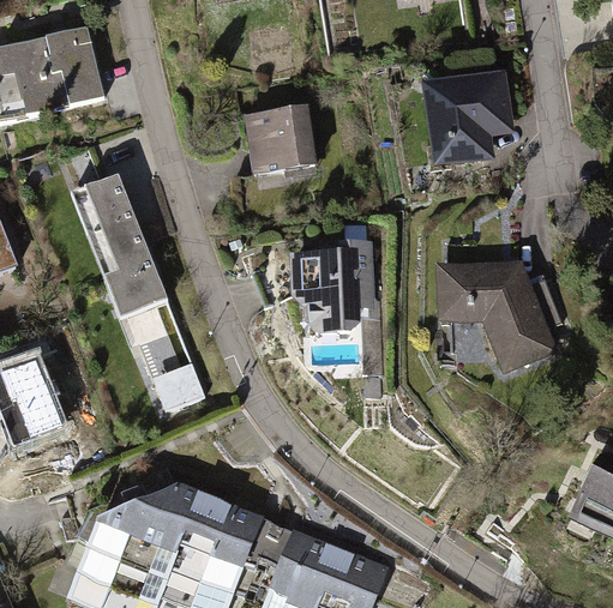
[(103,94),(86,25),(31,38),(49,108),(103,94)]
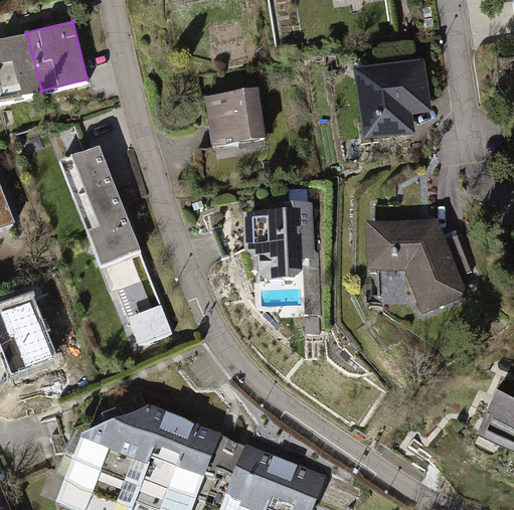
[(41,91),(26,32),(0,39),(0,101),(41,91)]
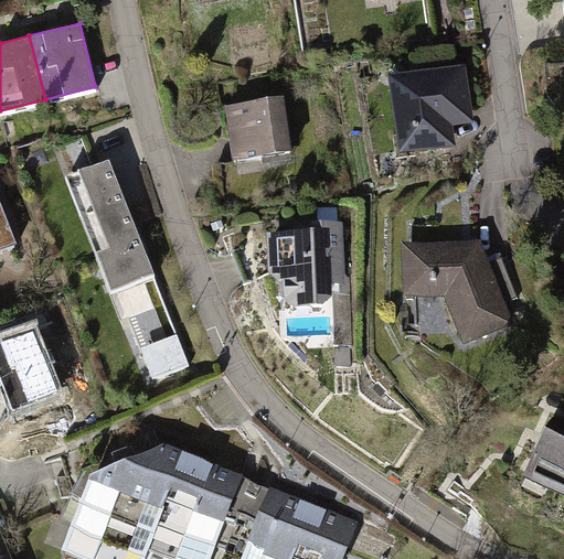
[(466,109),(460,70),(396,78),(406,144),(447,139),(443,113),(451,110),(451,114),(458,113),(458,110),(466,109)]
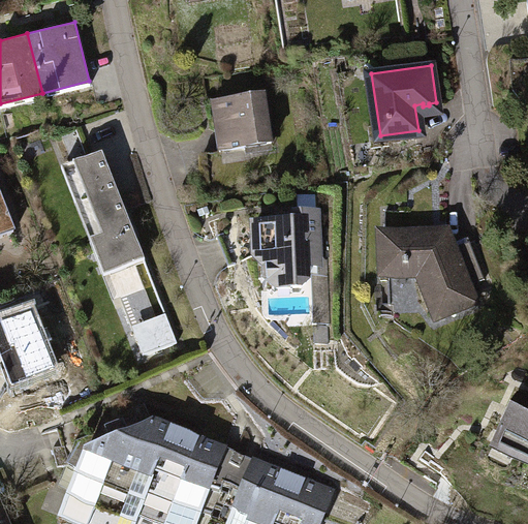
[(270,141),(262,91),(212,98),(220,148),(270,141)]
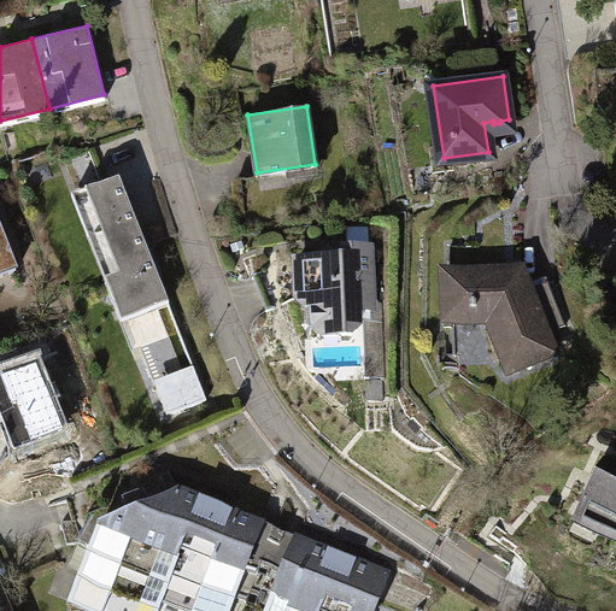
[(168,300),(118,174),(70,193),(119,318),(168,300)]
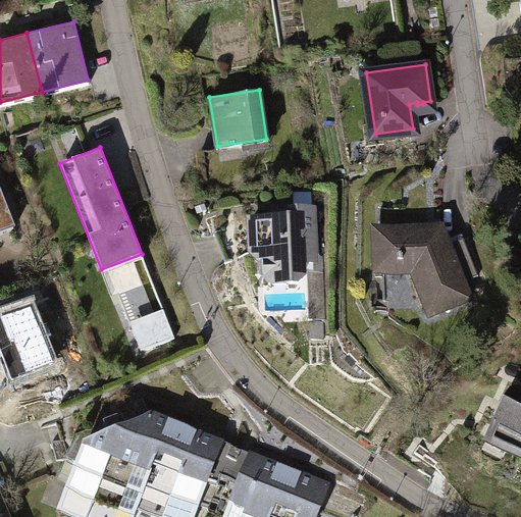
[(0,229),(12,224),(4,204),(6,204),(9,200),(8,196),(6,193),(2,193),(0,193),(0,181),(0,179),(0,229)]
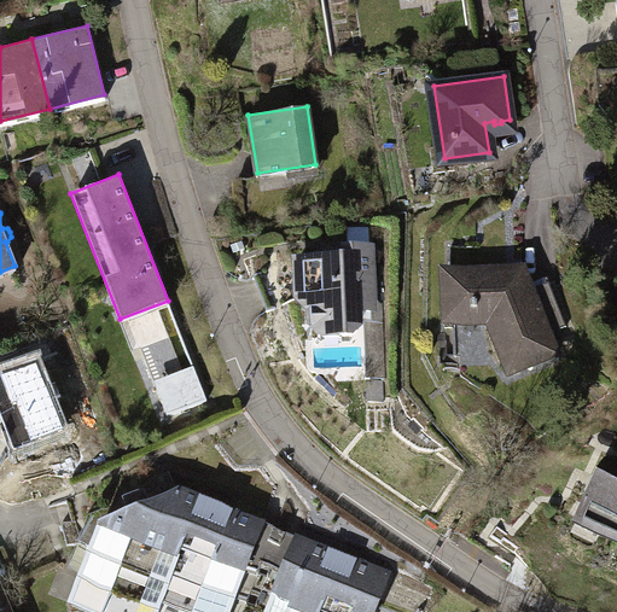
[(344,256),(296,257),(297,295),(310,306),(310,322),(315,326),(332,326),(338,331),(350,332),(356,325),(356,306),(371,306),(368,245),(343,246),(344,256)]
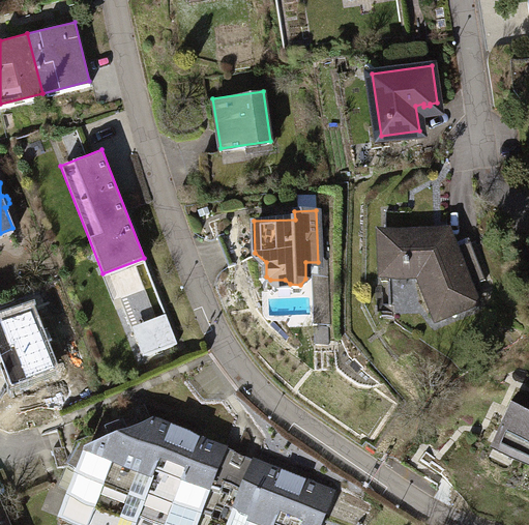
[(447,227),(379,230),(381,285),(388,284),(388,272),(411,272),(419,275),(435,316),(476,299),(468,278),(482,271),(470,240),(456,246),(447,227)]
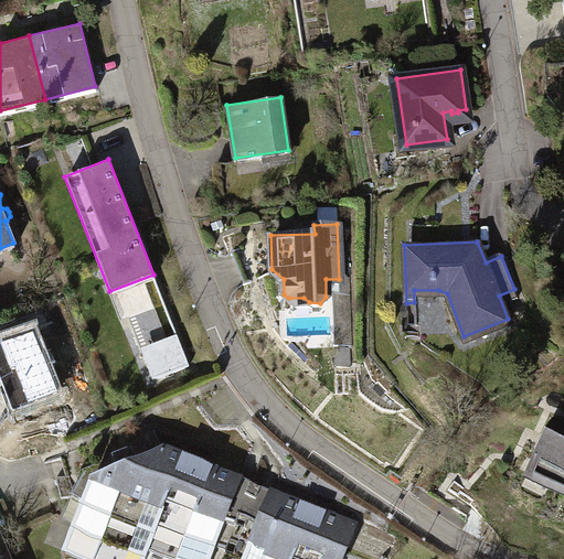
[(0,339),(31,326),(25,311),(0,321),(0,339)]
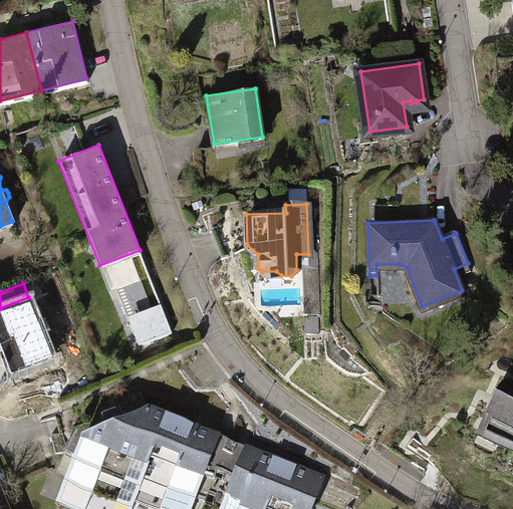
[(0,342),(11,371),(51,356),(28,297),(0,308),(0,342)]
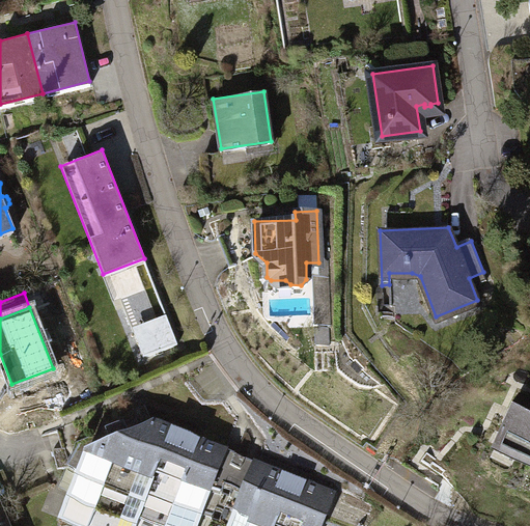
[(168,311),(133,322),(143,353),(177,342),(168,311)]
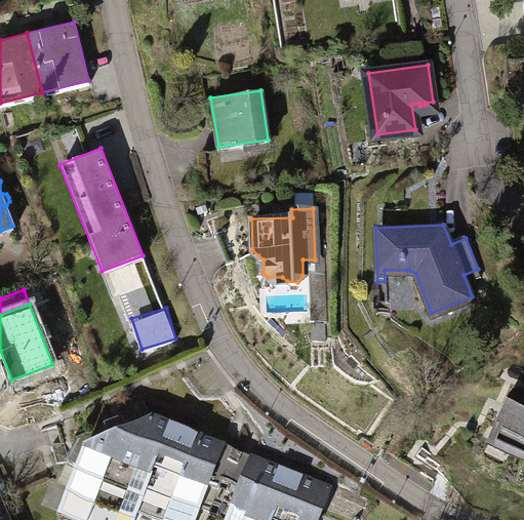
[(323,320),(311,321),(312,336),(323,336),(323,320)]
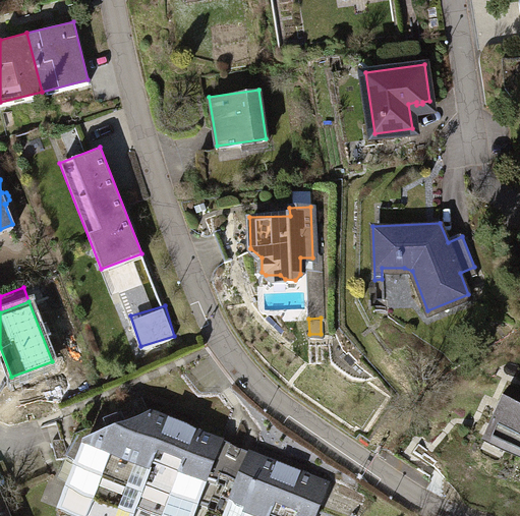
[(519,388),(509,384),(488,424),(514,437),(509,446),(519,451),(519,388)]
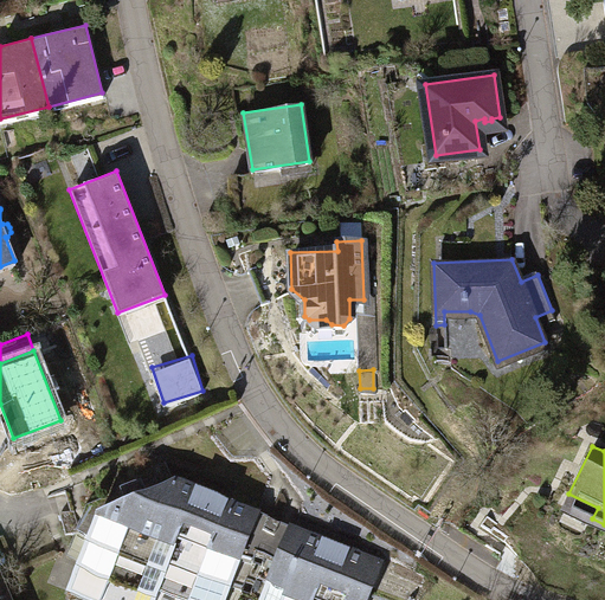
[(220,599),(256,510),(173,478),(97,511),(68,586),(103,599),(220,599)]
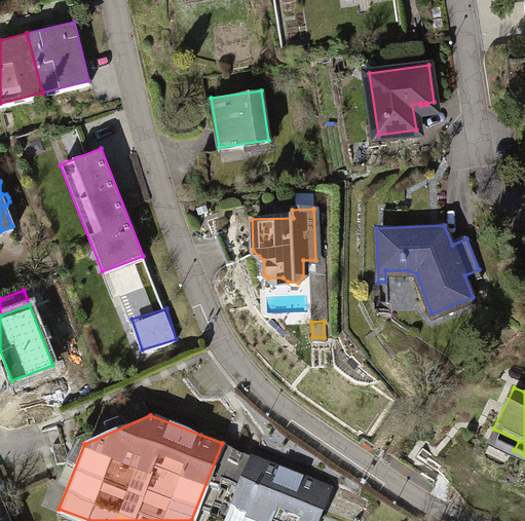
[(315,520),(330,485),(252,454),(225,520),(315,520)]
